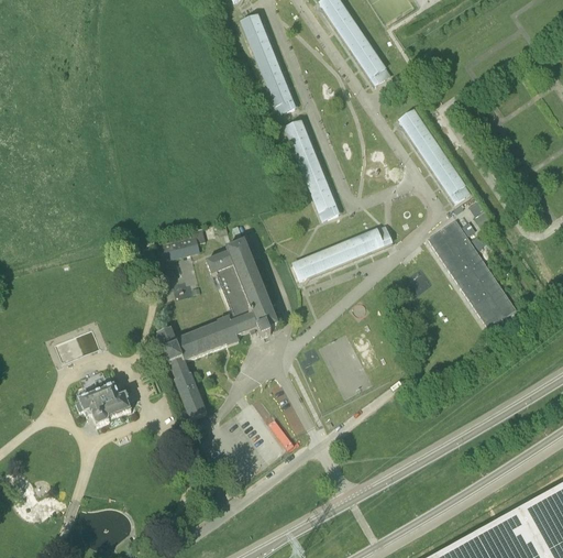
[(374,81),(388,72),(339,0),(321,0),(319,1),(374,81)]
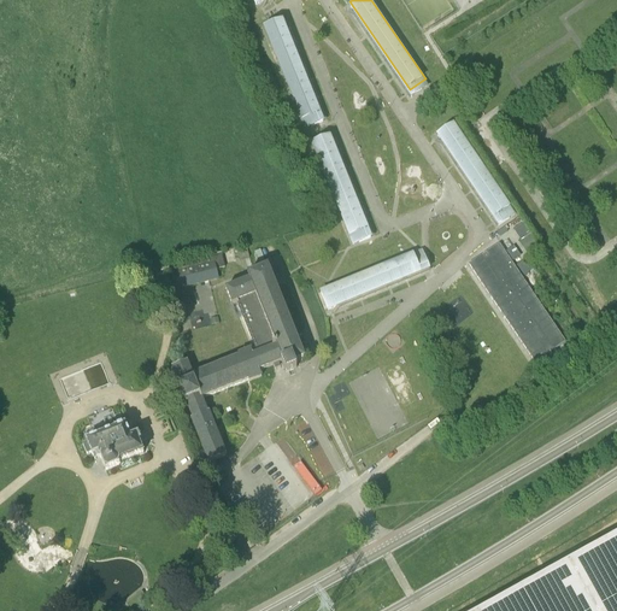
[(304,121),(322,113),(282,15),(264,22),(304,121)]
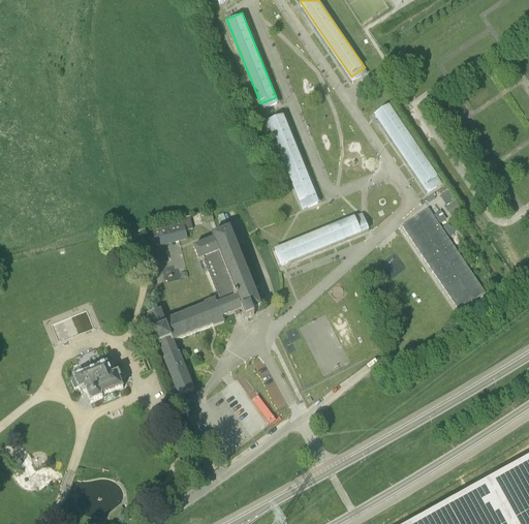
[(426,187),(439,178),(389,102),(375,112),(426,187)]
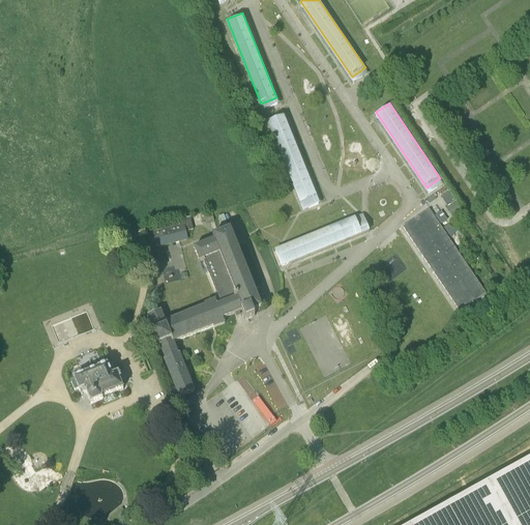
[(302,203),(317,197),(283,113),(268,118),(302,203)]
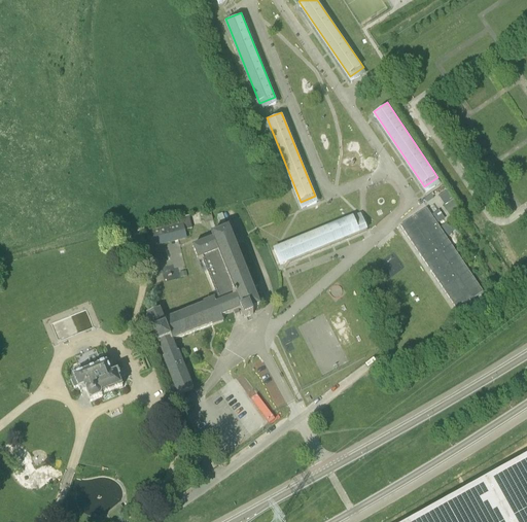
[(454,196),(444,203),(450,211),(459,205),(454,196)]
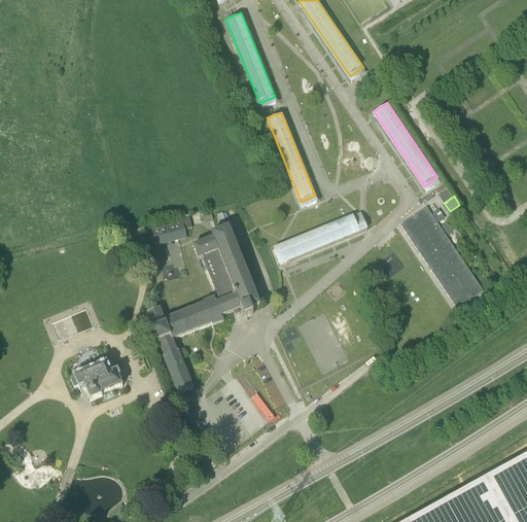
[(210,205),(202,208),(205,218),(213,215),(210,205)]
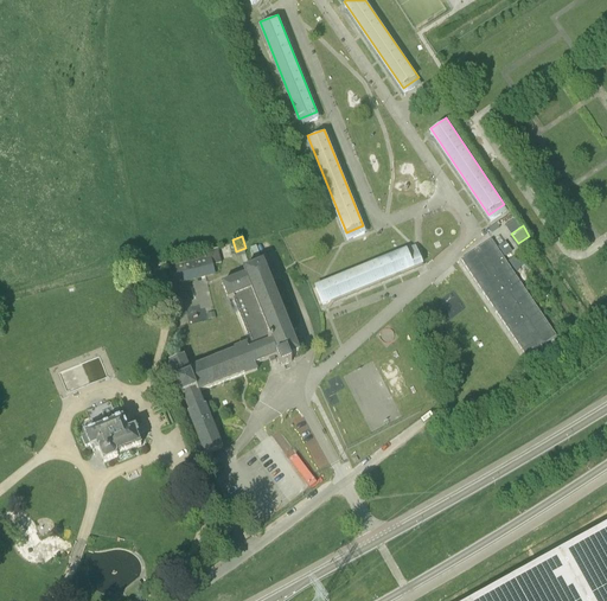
[(490,237),(460,257),(525,355),(556,334),(490,237)]
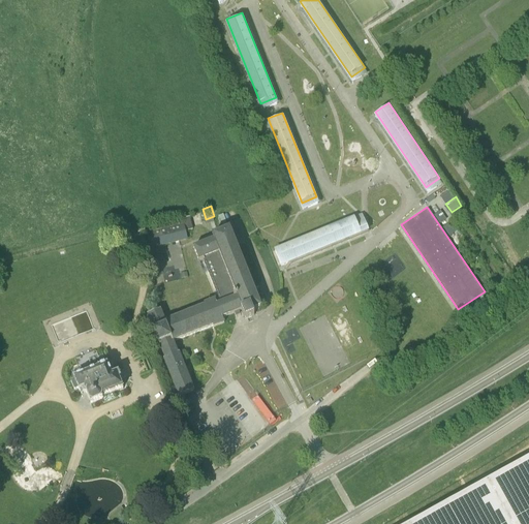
[(436,210),(440,219),(447,216),(443,207),(436,210)]
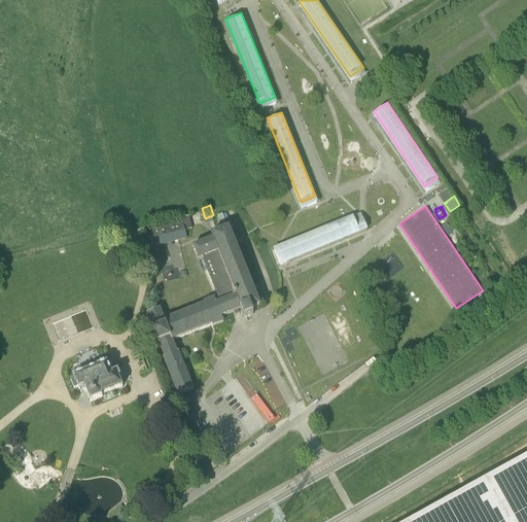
[(221,220),(225,218),(221,208),(217,210),(221,220)]
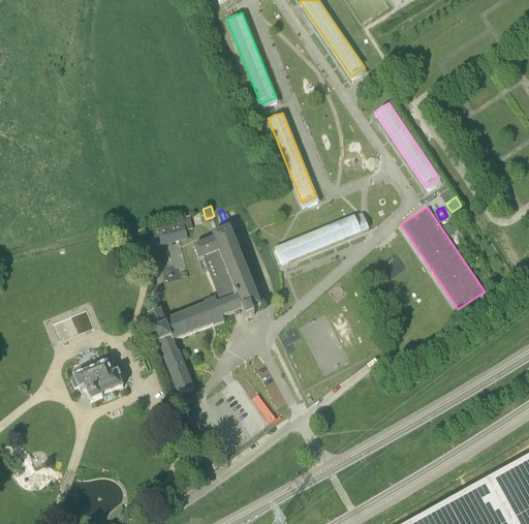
[(152,243),(187,235),(185,226),(193,224),(190,212),(147,222),(152,243)]
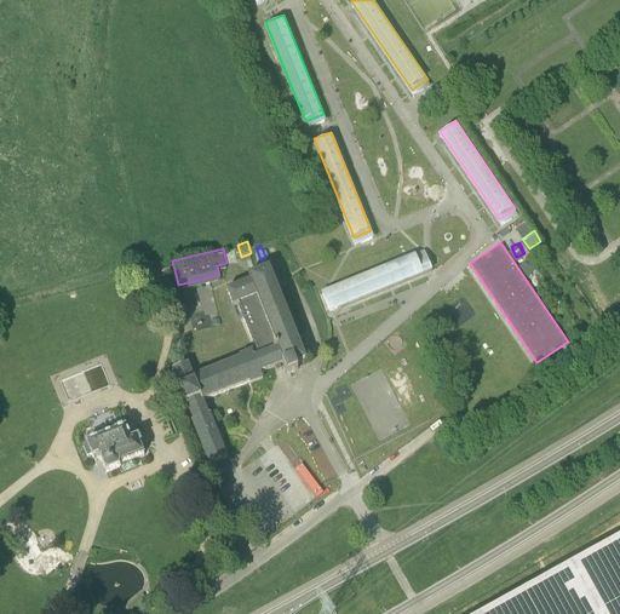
[(329,307),(428,265),(420,248),(322,288),(329,307)]
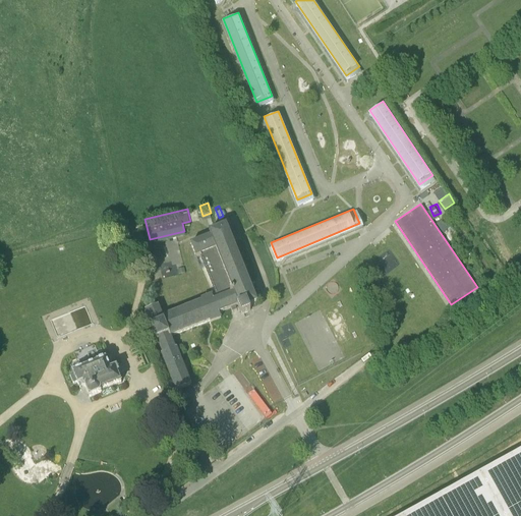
[(257,298),(226,221),(209,228),(211,232),(190,239),(195,253),(199,251),(217,294),(214,295),(212,290),(200,294),(201,296),(162,312),(158,300),(145,305),(151,320),(150,320),(155,335),(156,334),(162,348),(161,349),(176,386),(191,380),(176,343),(174,343),(170,332),(210,316),(210,318),(221,312),(219,308),(237,301),(241,309),(250,305),(248,301),(257,298)]
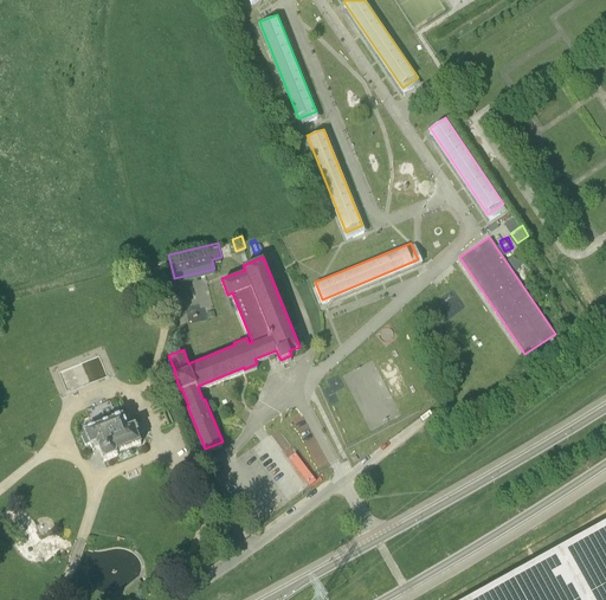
[(140,279),(149,275),(142,262),(133,266),(140,279)]
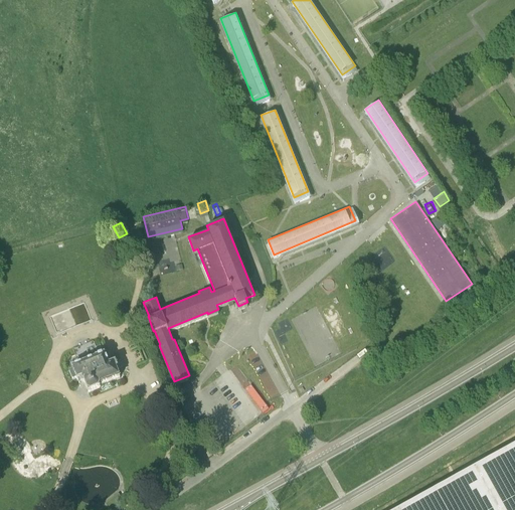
[(105,352),(104,350),(71,363),(72,365),(68,367),(72,375),(76,374),(77,376),(83,373),(91,388),(102,383),(101,381),(119,373),(116,364),(117,364),(115,358),(112,359),(109,351),(105,352)]
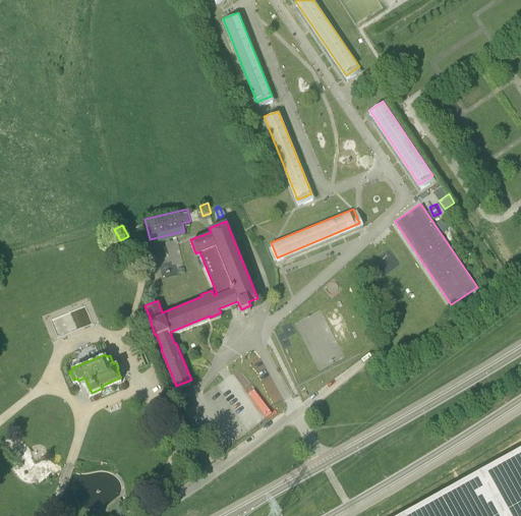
[(186,403),(193,397),(191,394),(183,399),(186,403)]
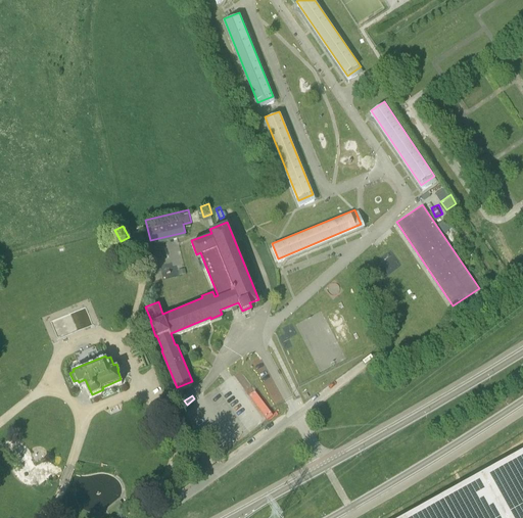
[(522,517),(522,453),(409,517),(522,517)]
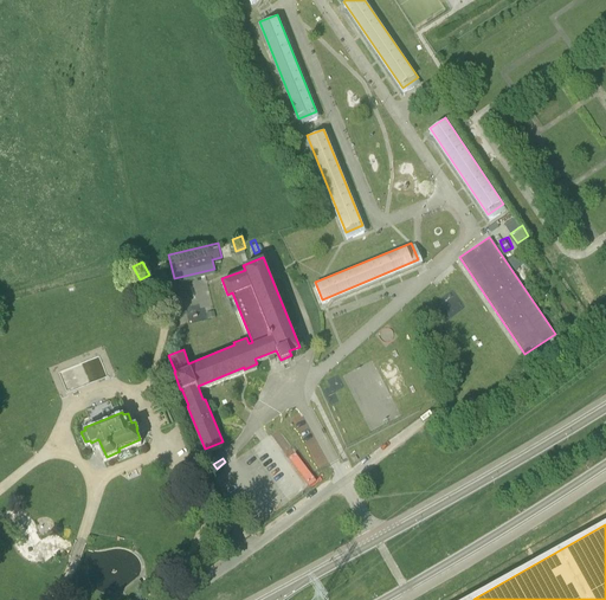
[(147,585),(140,575),(123,587),(131,597),(147,585)]
